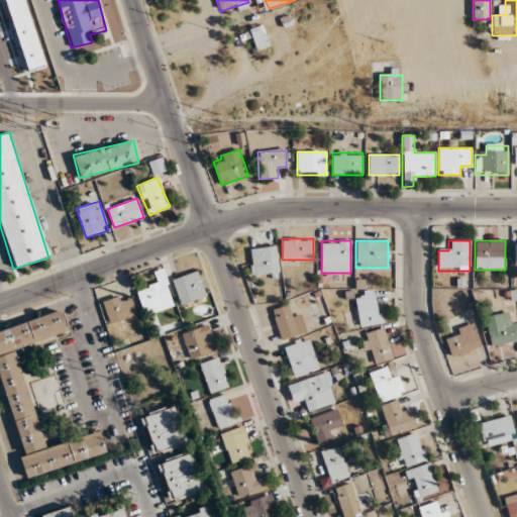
[(251,280),(279,278),(278,247),(249,248),(251,280)]
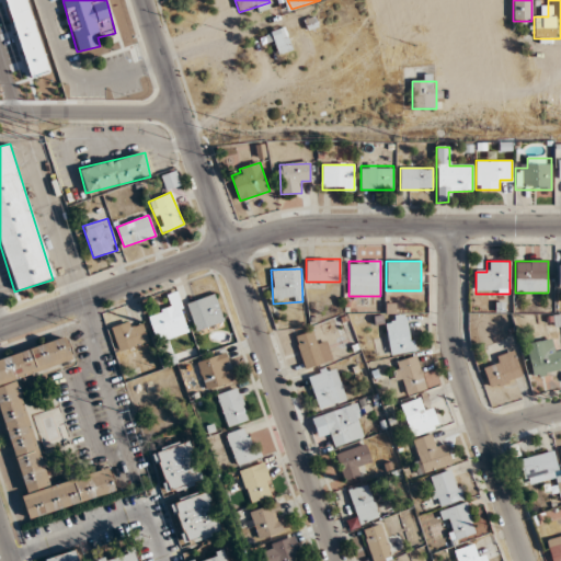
[(190,333),(179,292),(167,295),(170,307),(148,313),(156,342),(190,333)]
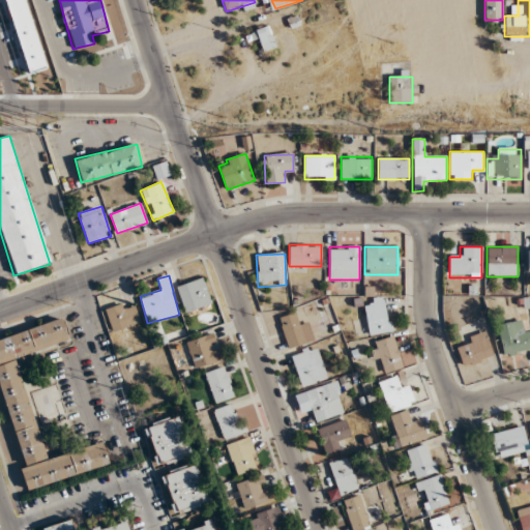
[(212,303),(201,277),(175,289),(186,315),(212,303)]
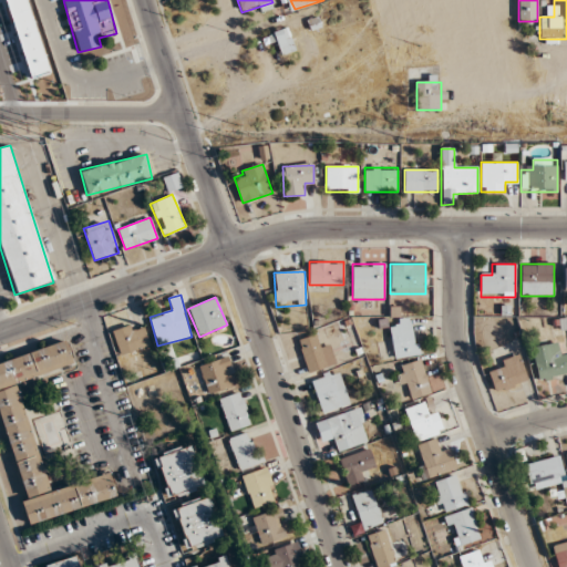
[(392,357),(418,357),(418,319),(392,319),(392,357)]
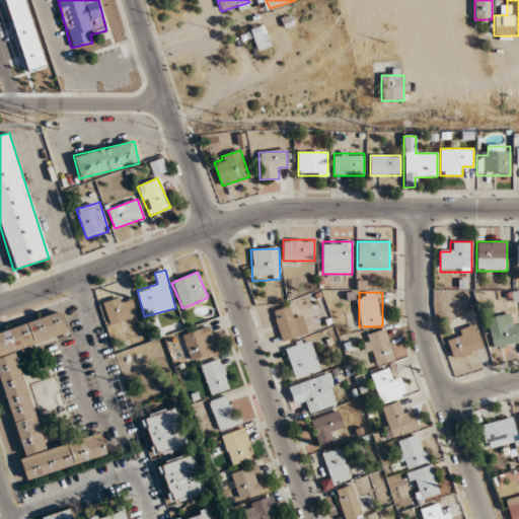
[(122,304),(120,297),(101,303),(108,325),(137,316),(132,301),(122,304)]
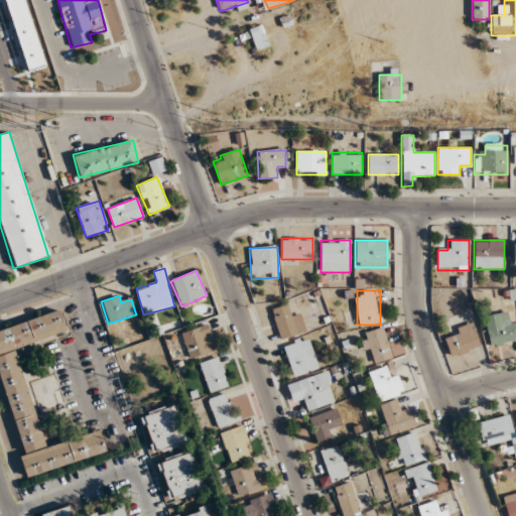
[(305,332),(298,311),(290,314),(286,304),(271,310),(281,341),(305,332)]
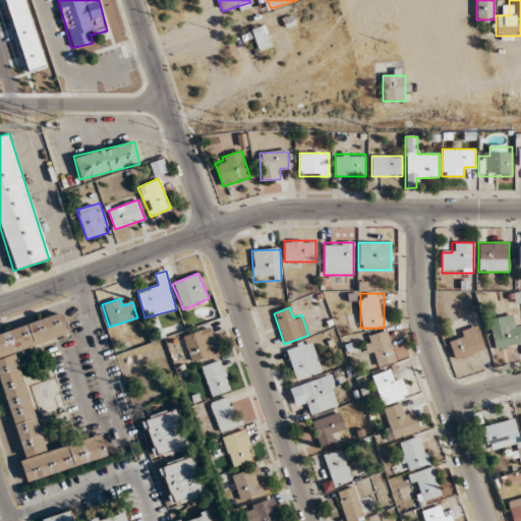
[(0,332),(0,378),(22,459),(20,460),(26,481),(110,457),(104,433),(45,451),(16,349),(68,335),(62,314),(0,332)]
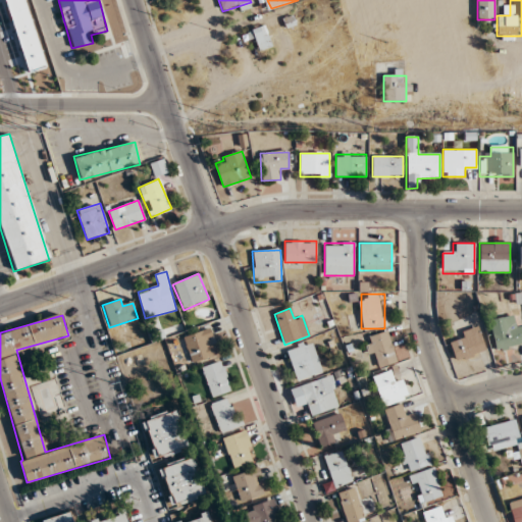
[(496,350),(521,346),(521,325),(515,326),(514,316),(490,319),(496,350)]
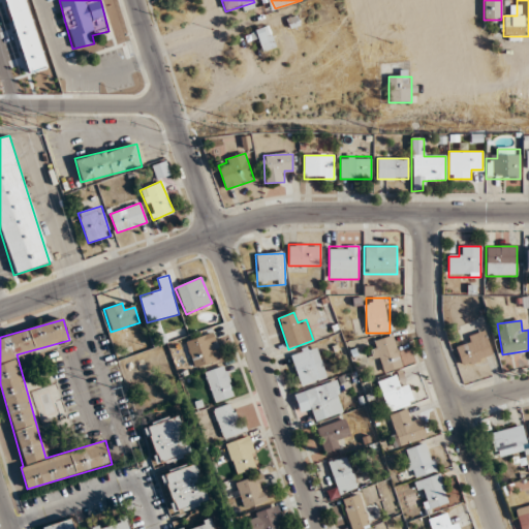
[(194,368),(220,359),(212,333),(186,342),(194,368)]
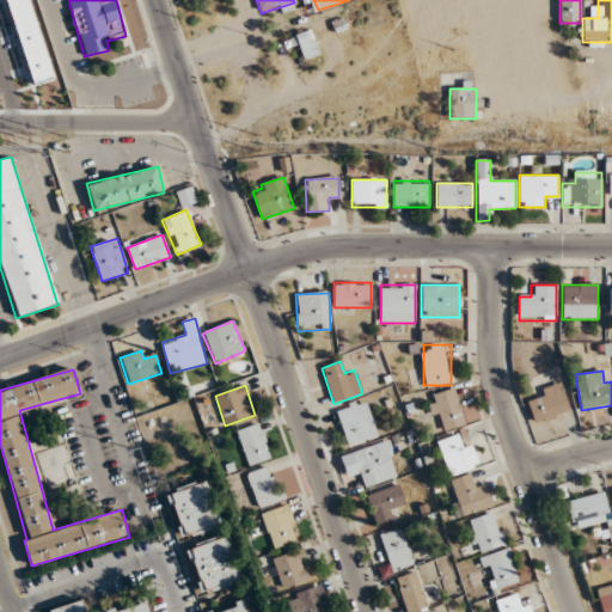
[(536,423),(570,412),(562,385),(527,396),(536,423)]
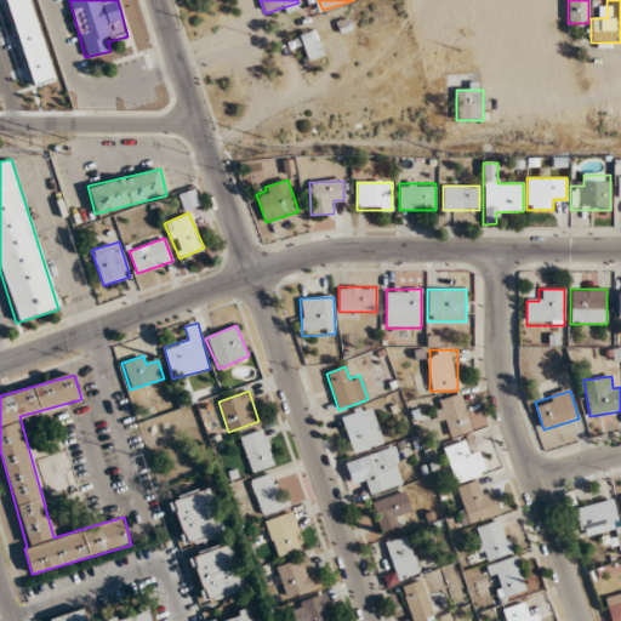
[(445,438),(472,431),(461,394),(434,402),(445,438)]
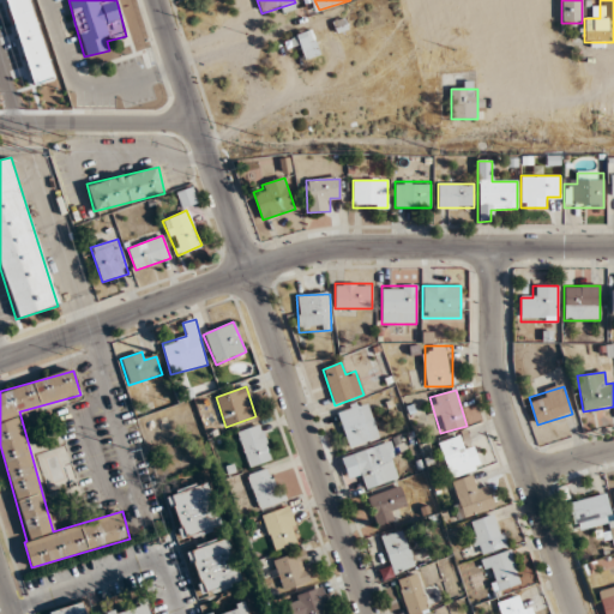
[(372,439),(360,403),(336,411),(349,447),(372,439)]
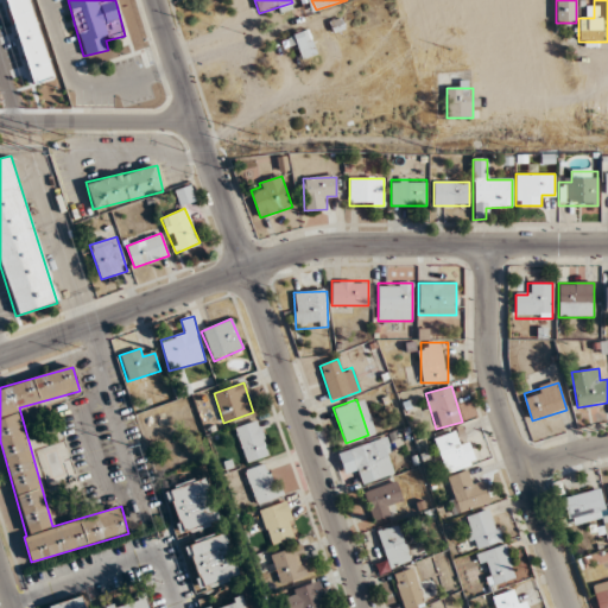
[(234,428),(247,463),(270,455),(257,419),(234,428)]
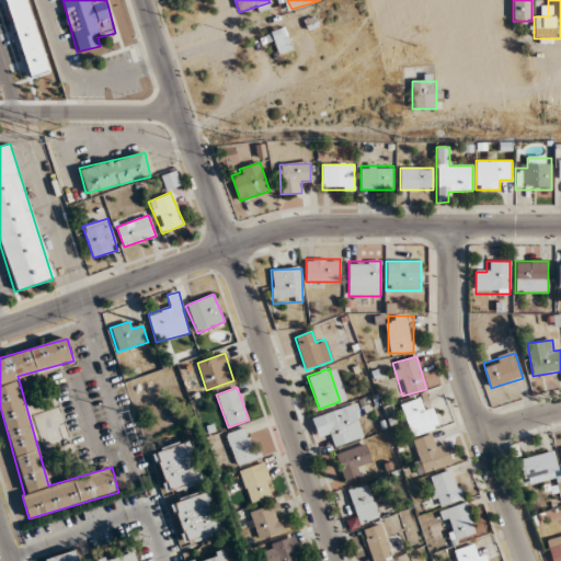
[(438,426),(432,407),(423,410),(419,399),(400,405),(411,436),(438,426)]
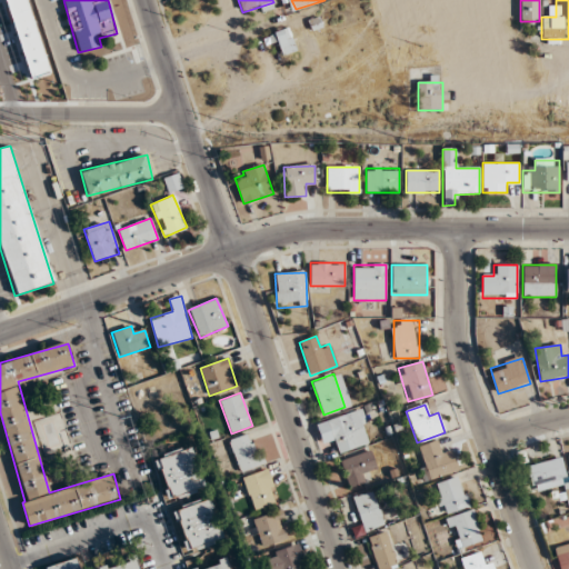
[(372,443),(362,408),(311,423),(315,438),(329,433),(335,453),(372,443)]
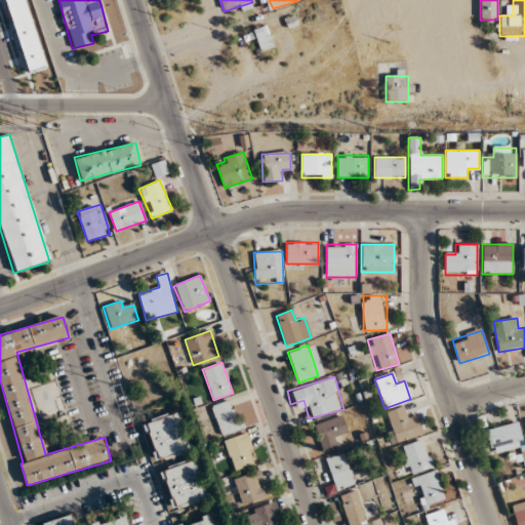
[(210,406),(221,437),(244,429),(233,399),(210,406)]
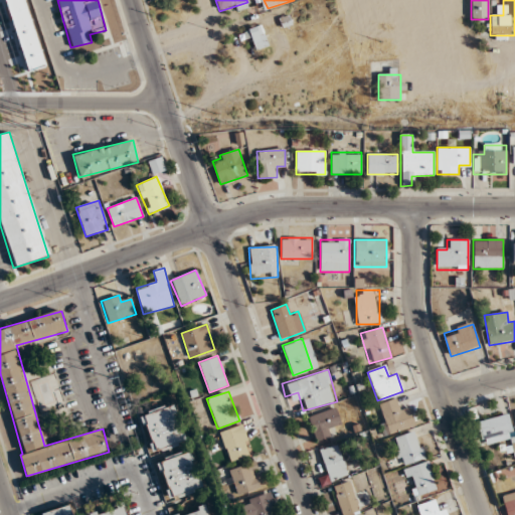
[(380,403),(386,434),(414,427),(410,405),(398,408),(396,399),(380,403)]
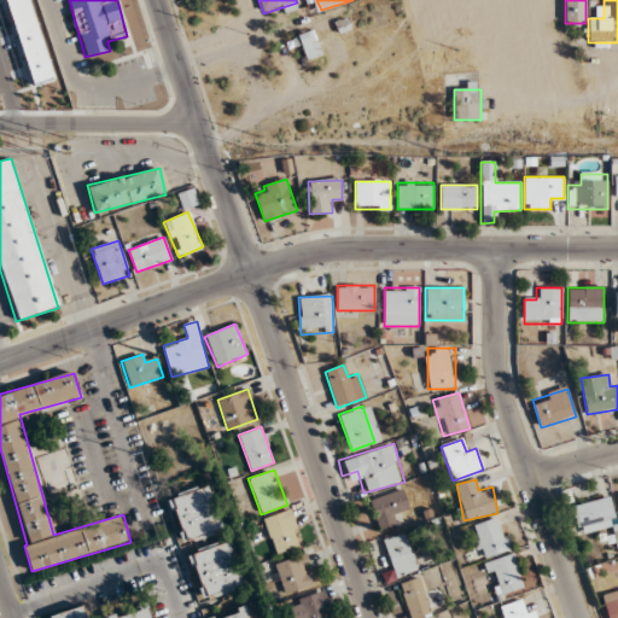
[(222,532),(208,484),(167,495),(180,544),(222,532)]
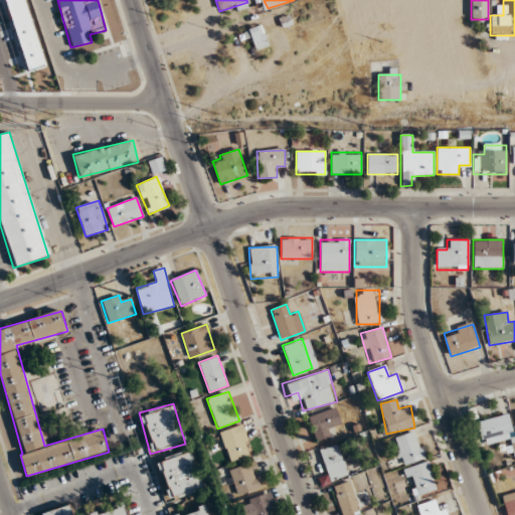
[(341,424),(335,407),(308,417),(316,443),(334,437),(331,427),(341,424)]
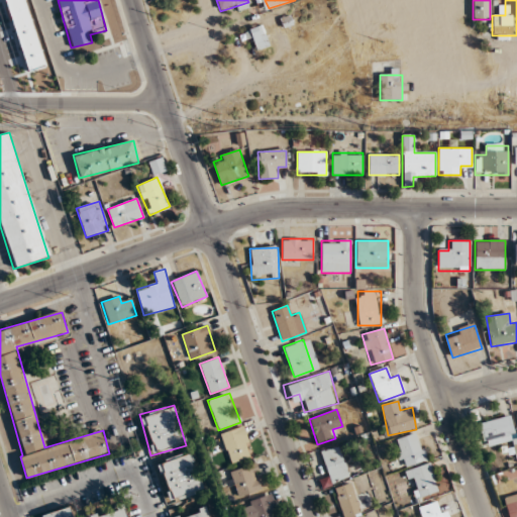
[(479,423),(484,447),(511,441),(514,454),(516,452),(516,437),(512,416),(479,423)]
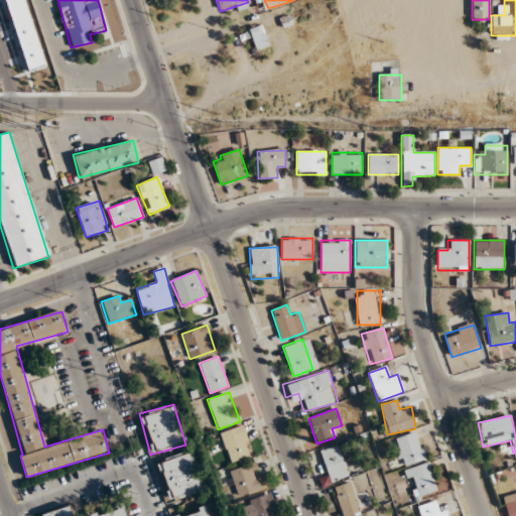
[(230,463),(253,456),(243,425),(220,433),(230,463)]
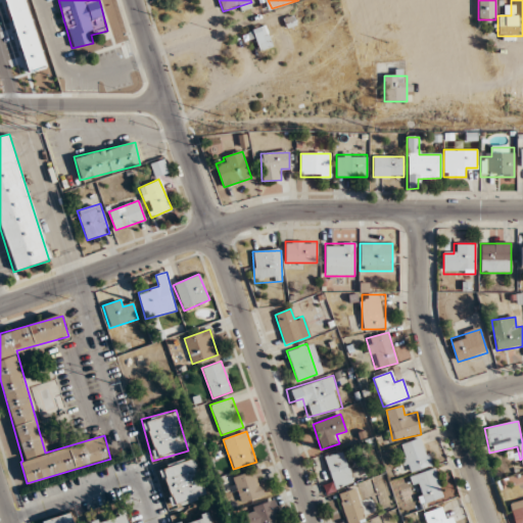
[(405,472),(430,468),(425,439),(399,443),(405,472)]
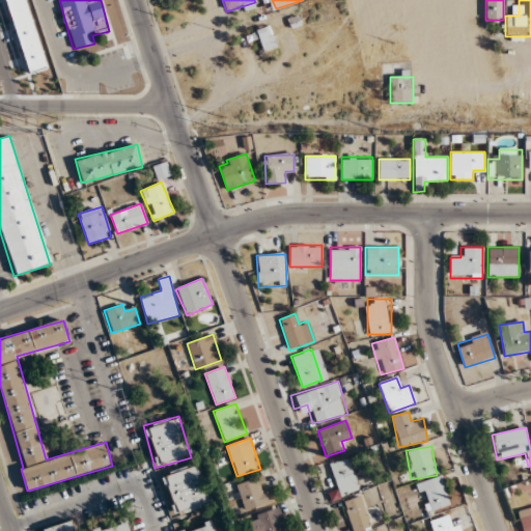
[(329,465),(340,496),(359,490),(347,458),(329,465)]
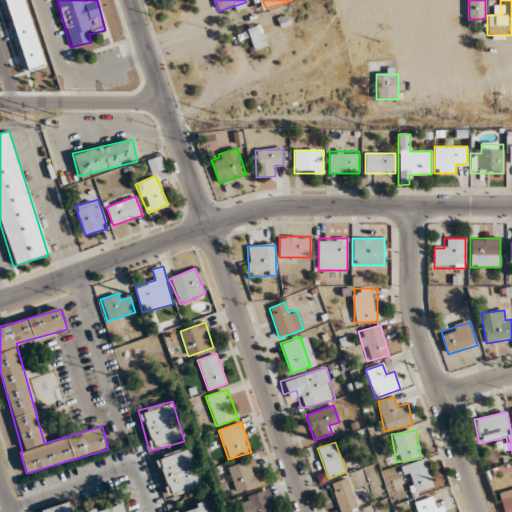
[(201,487),(188,447),(155,457),(167,497),(201,487)]
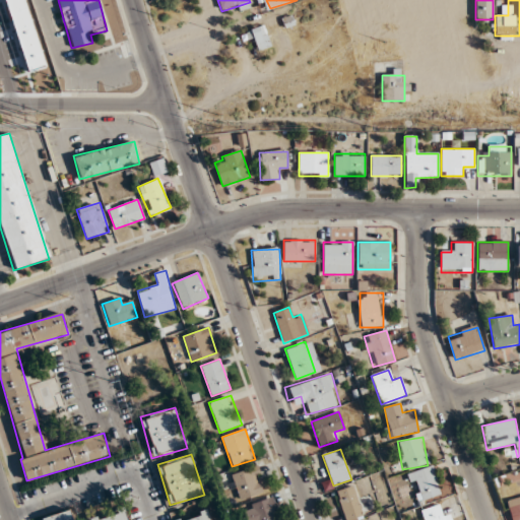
[(238,502),(266,493),(258,466),(230,474),(238,502)]
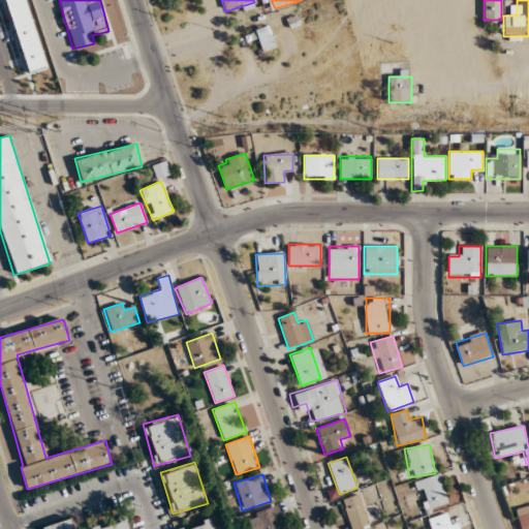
[(437,474),(416,484),(429,510),(449,501),(437,474)]
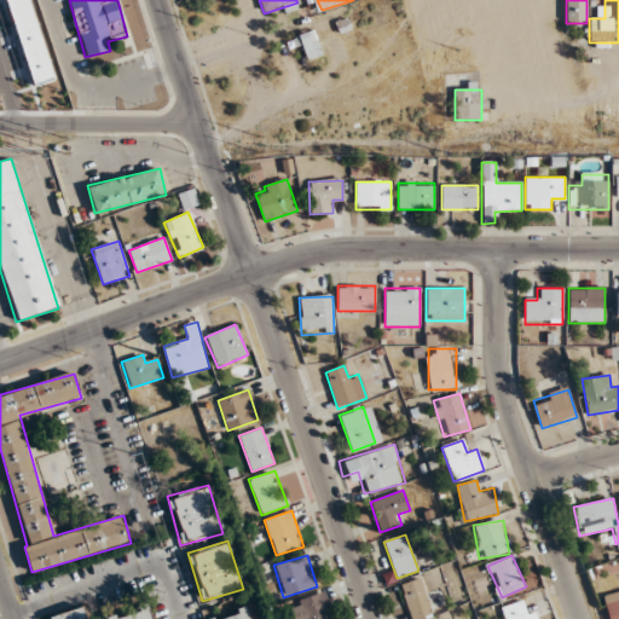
[(410,618),(428,618),(433,618),(421,578),(400,585),(410,618)]
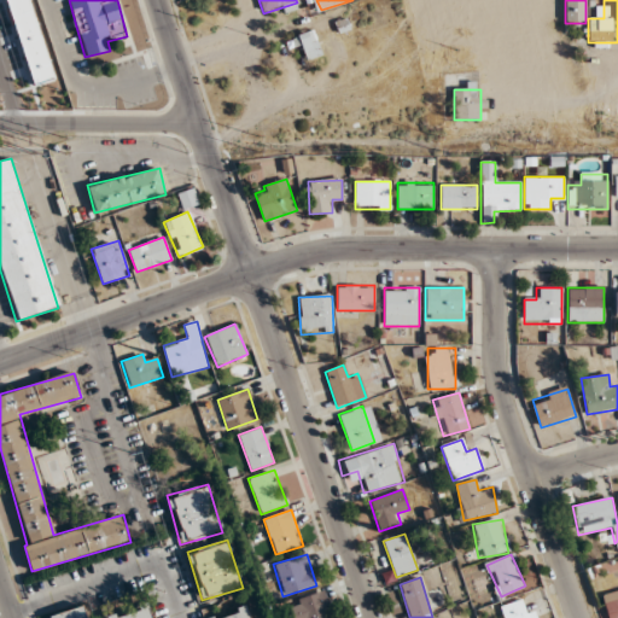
[(617,617),(617,590),(601,596),(607,617),(617,617)]
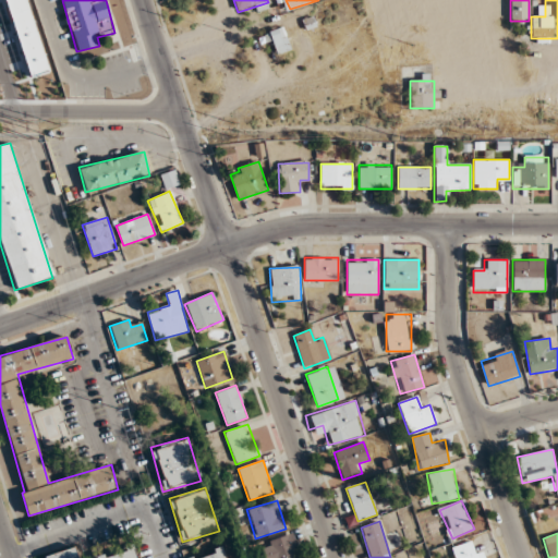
[(298,557),(294,535),(262,542),(264,557),(298,557)]
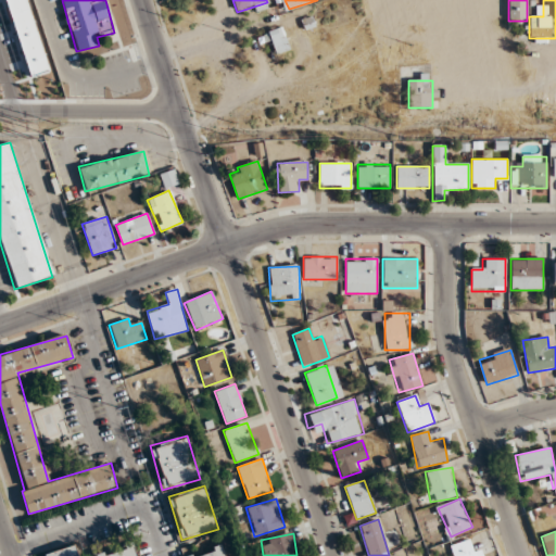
[(451,545),(453,555),(483,555),(481,546),(471,550),(469,541),(451,545)]
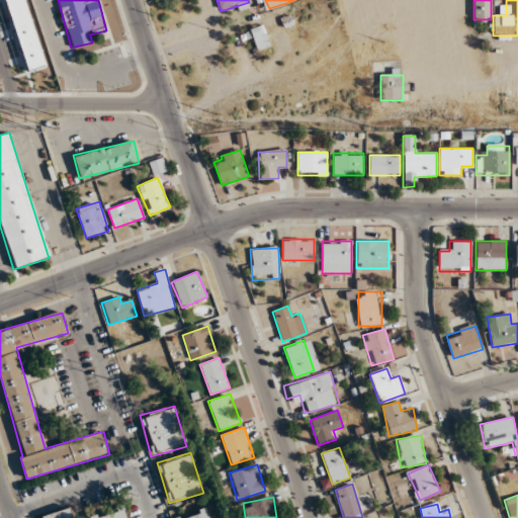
[(88,517),(126,517),(123,506),(88,516),(88,517)]
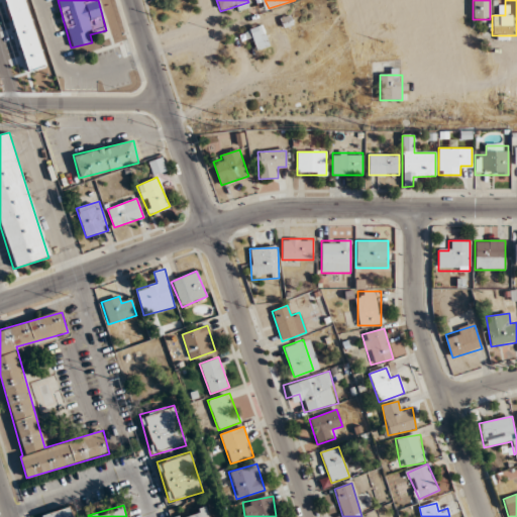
[(74,516),(72,506),(42,514),(42,516),(74,516)]
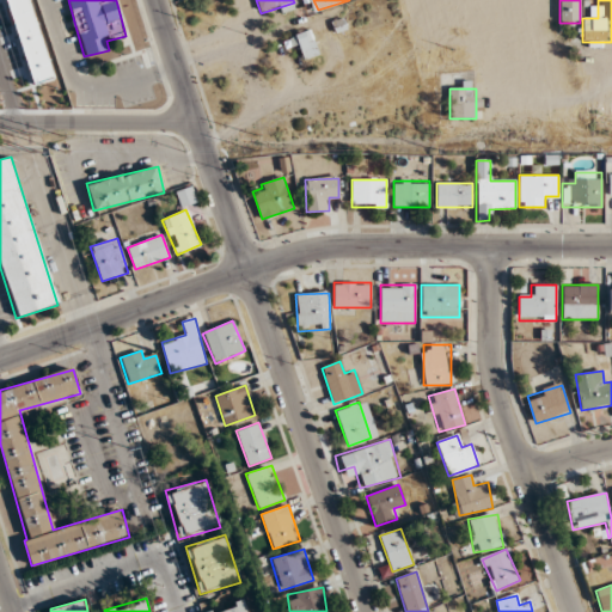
[(245,611),(242,599),(203,611),(245,611)]
